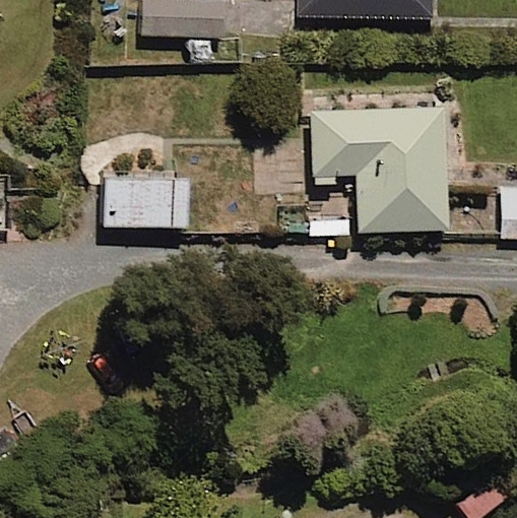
[(222,0),(133,0),(132,35),(221,38),(222,0)]
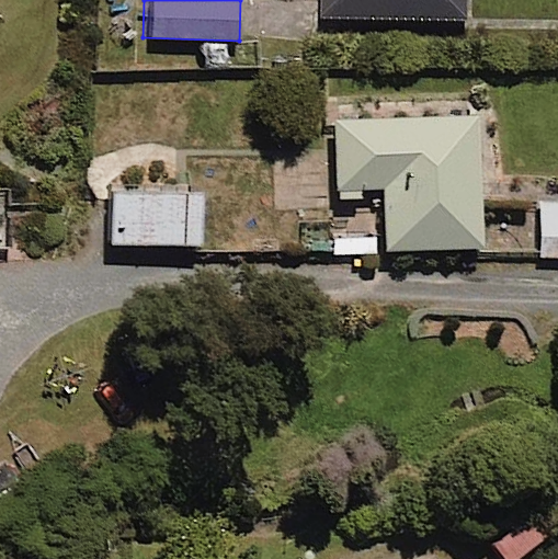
[(471,0),(328,0),(329,13),(471,15),(471,0)]
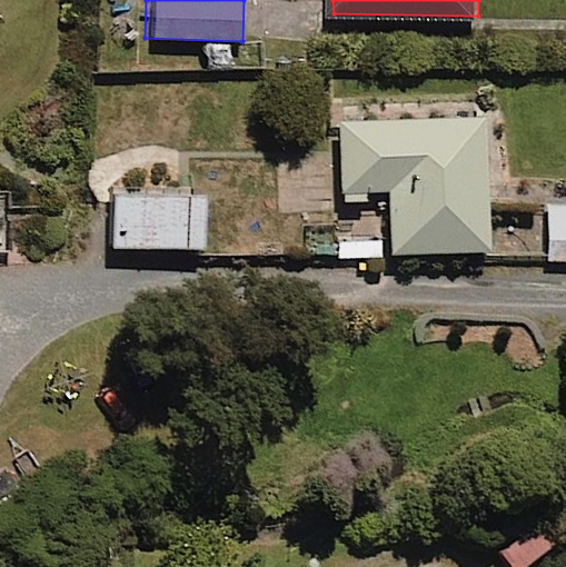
[(486,117),(340,120),(341,192),(394,191),(395,255),(488,252),(486,117)]
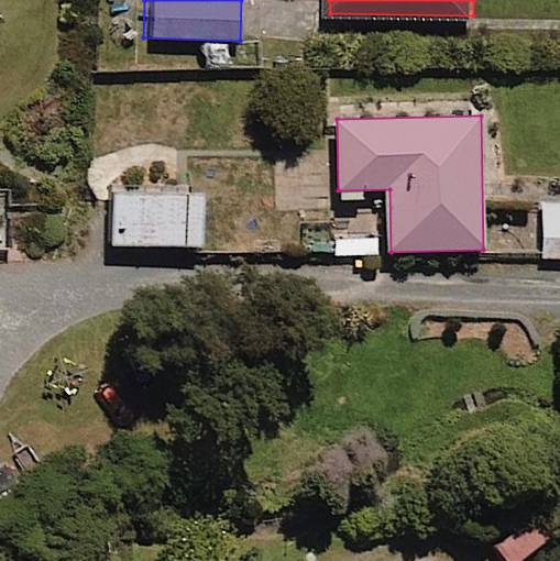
[(11,191),(0,191),(0,249),(11,249),(11,191)]
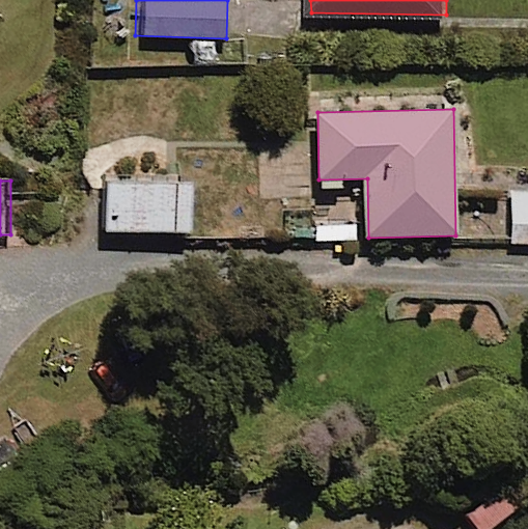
[(191,182),(107,183),(108,231),(191,230),(191,182)]
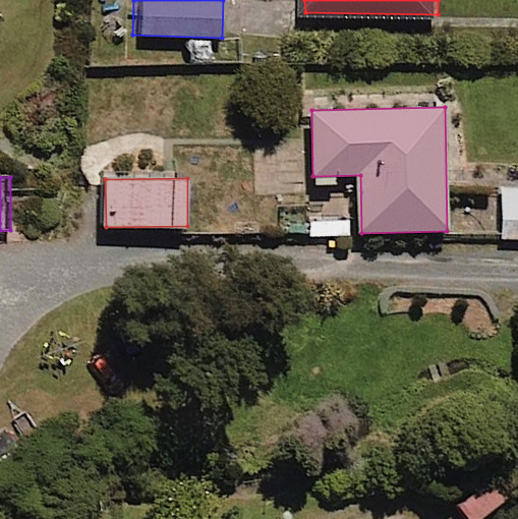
[(517,183),(501,184),(501,239),(517,239),(517,183)]
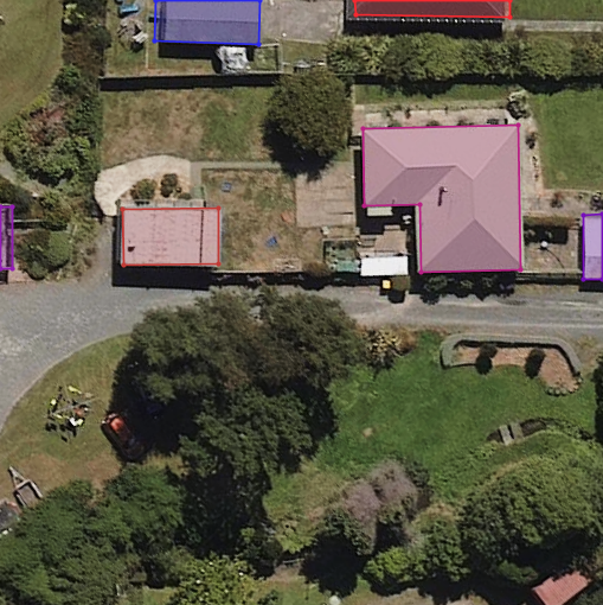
[(331,247),(329,273),(409,276),(410,250),(331,247)]
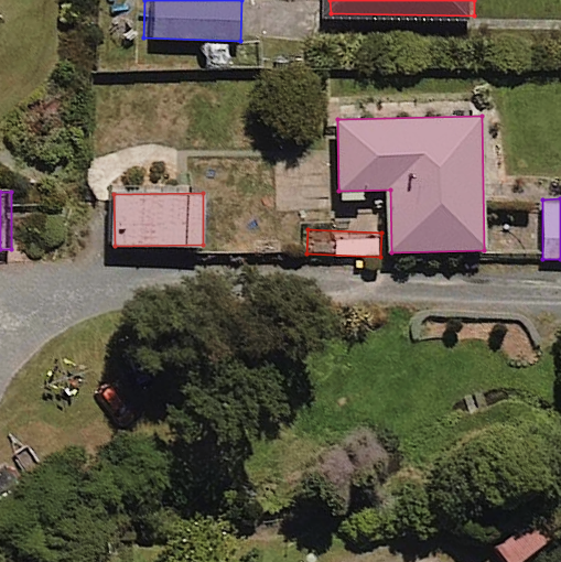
[(521,561),(552,537),(536,516),(496,547),(507,561),(521,561)]
